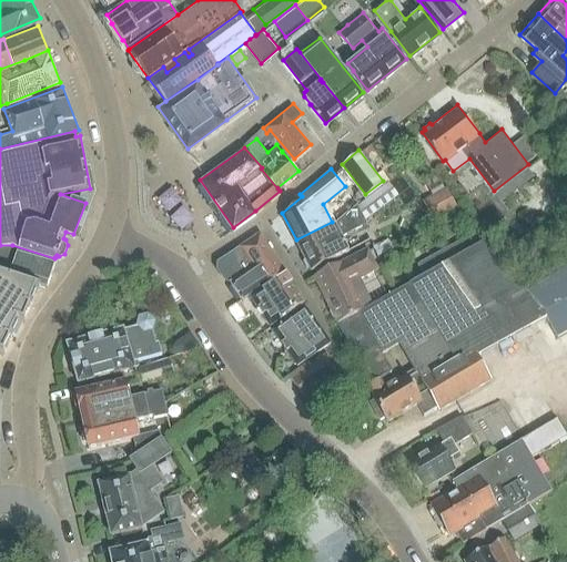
[(459,180),(456,183),(461,191),(465,187),(459,180)]
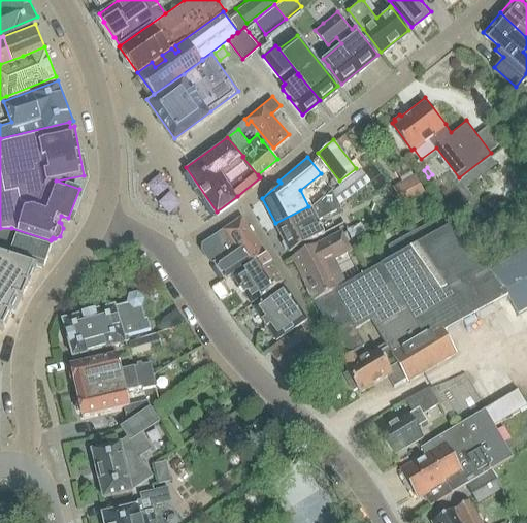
[(342,200),(366,182),(356,169),(332,188),(342,200)]
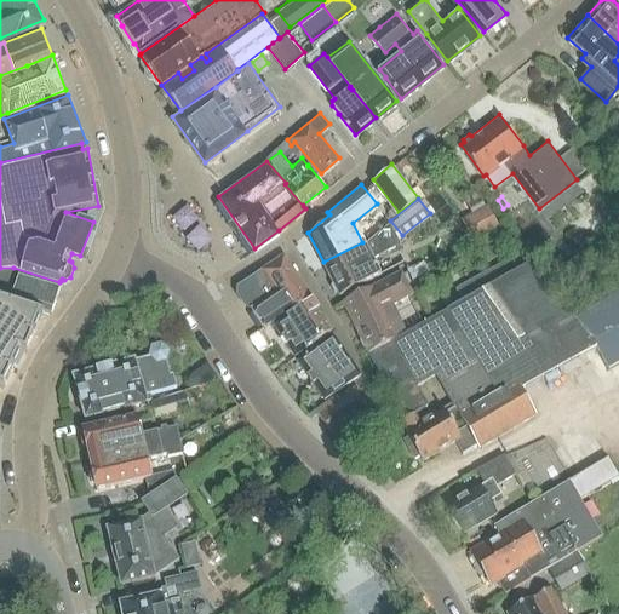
[(500,227),(487,201),(460,216),(474,240),(500,227)]
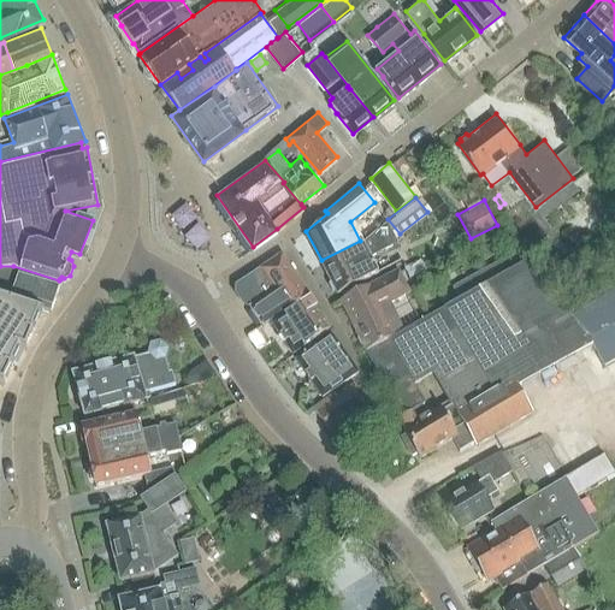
[(360,241),(321,260),(330,277),(329,280),(332,286),(336,288),(337,290),(378,270),(370,254),(398,240),(388,219),(362,240),(360,241)]
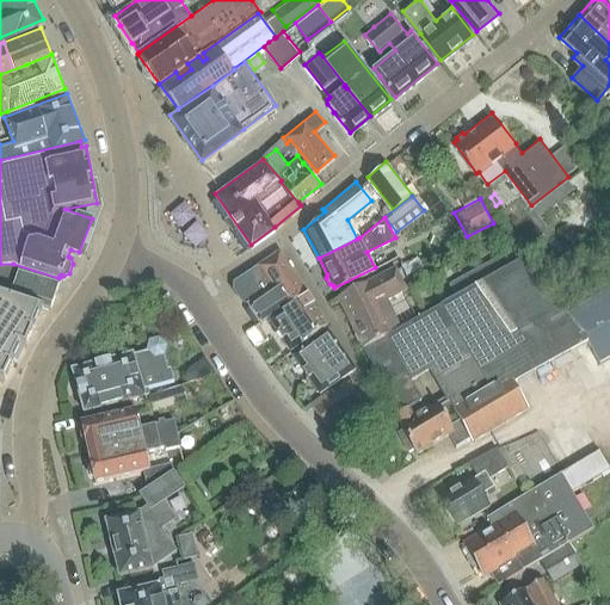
[(449,282),(456,294),(523,257),(516,244),(449,282)]
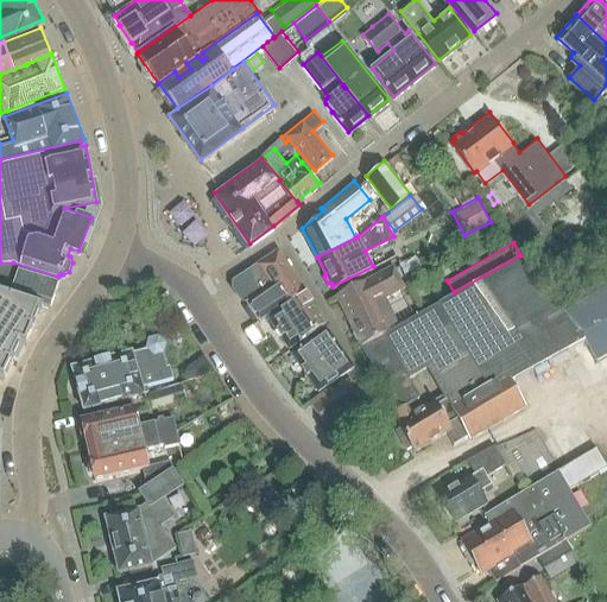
[(283,302),(284,304),(305,289),(278,247),(236,274),(252,297),(246,299),(258,317),(283,302)]
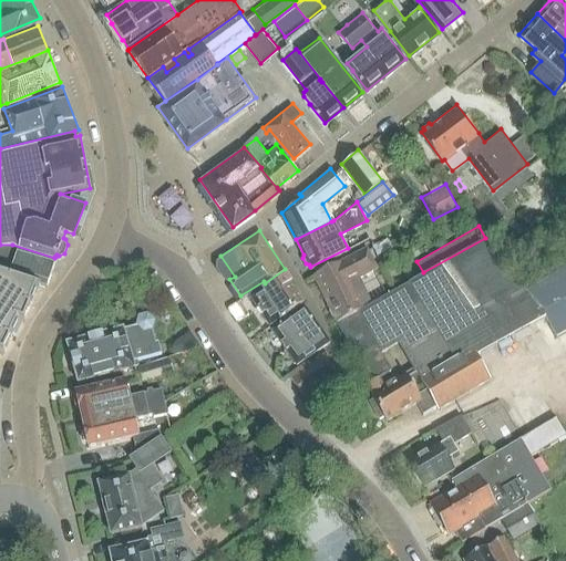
[(490,375),(475,352),(498,339),(565,301),(565,257),(521,283),(485,238),(423,272),(371,302),(337,319),(360,360),(362,359),(373,377),(367,381),(373,391),(371,392),(373,396),(369,398),(379,416),(384,414),(387,417),(421,396),(419,392),(426,387),(438,406),(490,375)]
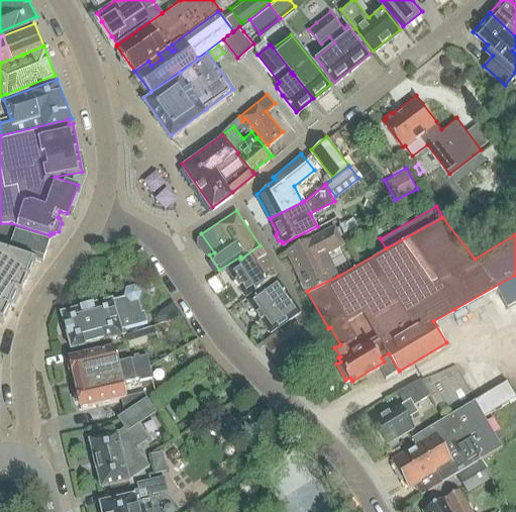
[(0,245),(34,257),(41,260),(49,235),(11,223),(0,223),(0,245)]
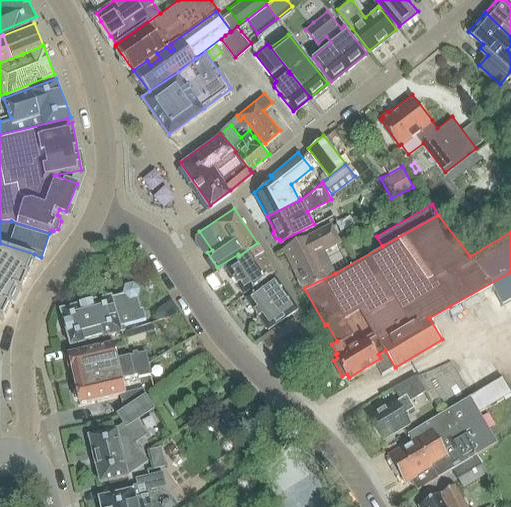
[(301,284),(304,288),(335,273),(323,248),(340,240),(331,222),(282,246),(297,275),(297,278),(299,282),(301,284)]
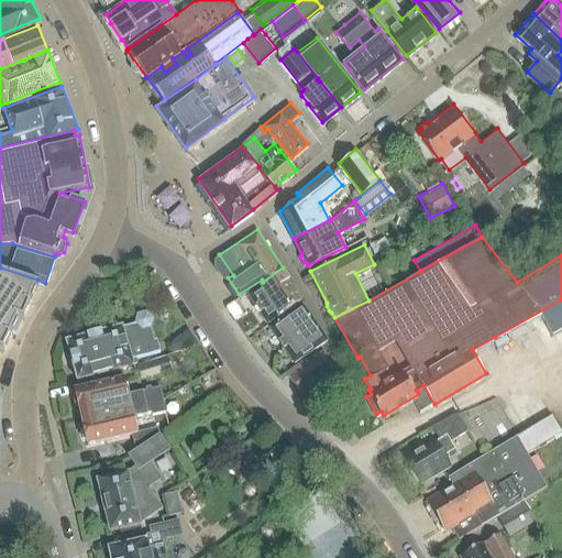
[(37,281),(37,280),(0,267),(0,307),(19,316),(23,318),(37,281)]
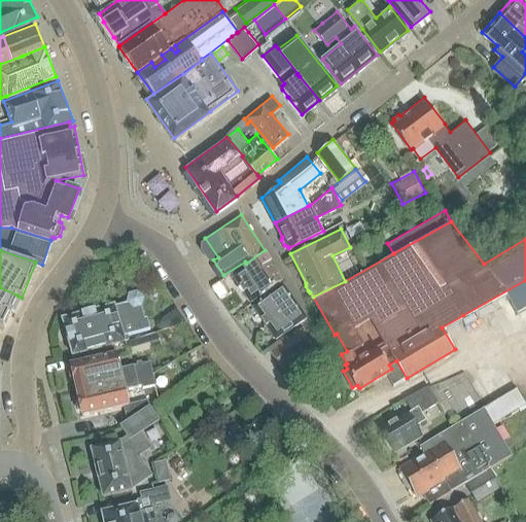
[(265,250),(246,264),(233,273),(250,301),(282,277),(265,250)]
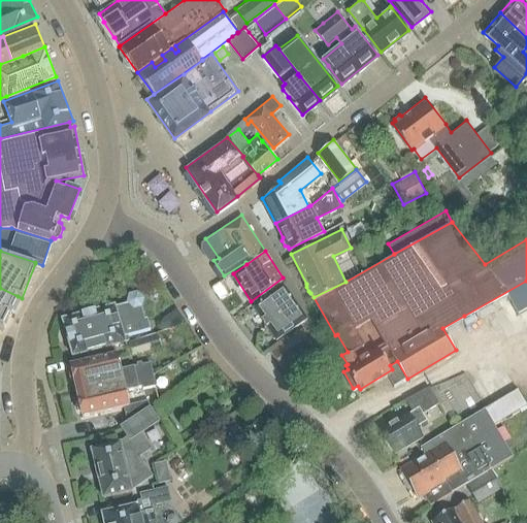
[(253,304),(268,326),(276,337),(307,316),(284,282),(253,304)]
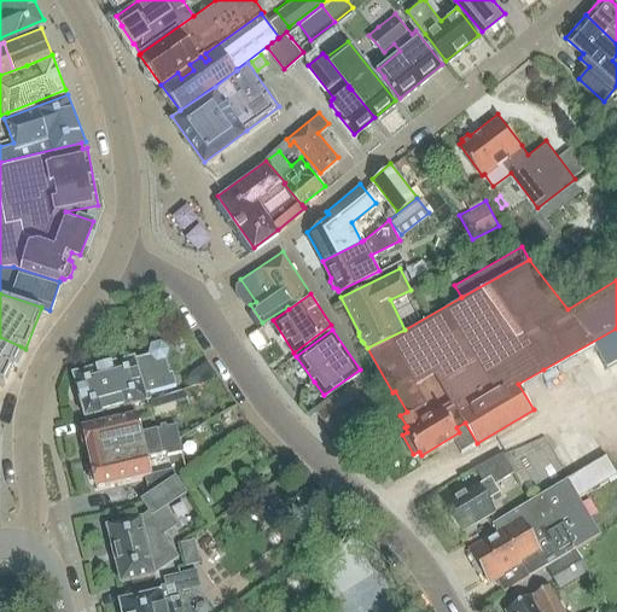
[(0,382),(3,383),(4,382),(21,347),(0,337),(0,382)]
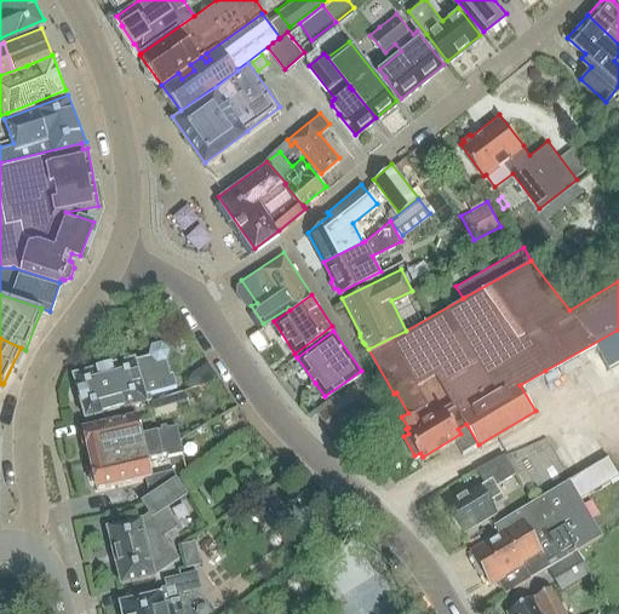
[(145,397),(144,391),(177,384),(173,371),(171,371),(167,356),(168,348),(161,340),(152,343),(149,351),(135,356),(135,355),(73,372),(85,414),(145,397)]
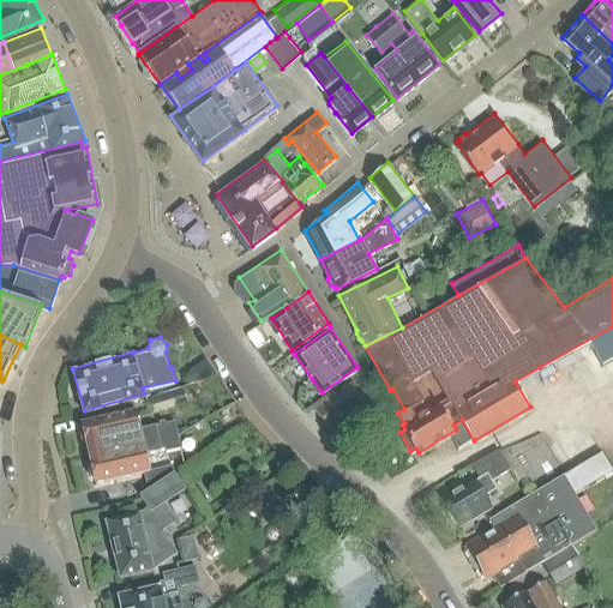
[(197,379),(198,379),(215,373),(217,372),(205,356),(188,367),(196,378),(197,379)]
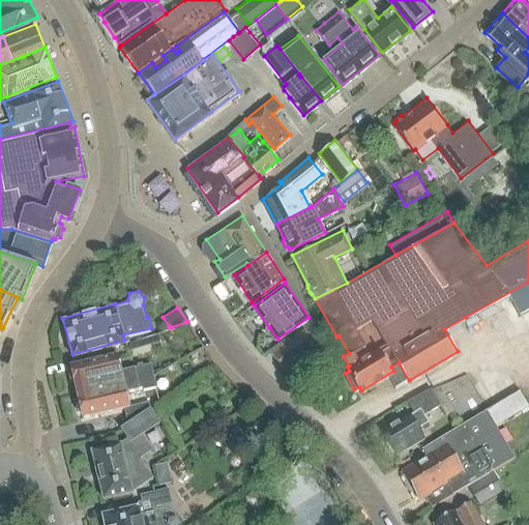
[(314,366),(317,362),(316,356),(310,349),(317,344),(304,327),(290,338),(288,334),(269,347),(283,367),(294,380),(314,366)]
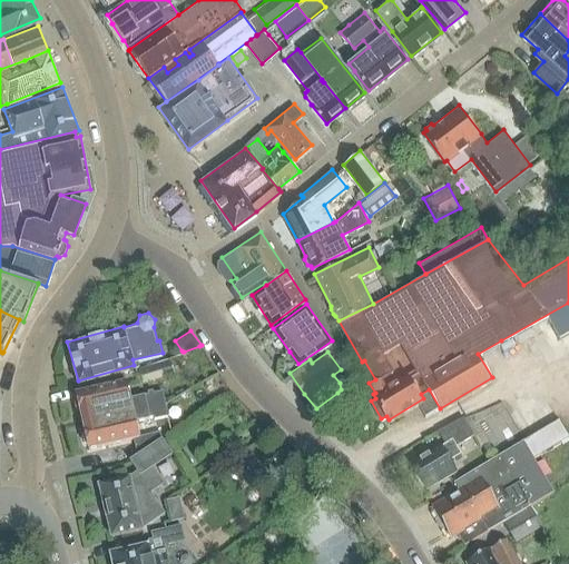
[(175,370),(169,356),(148,363),(153,377),(175,370)]
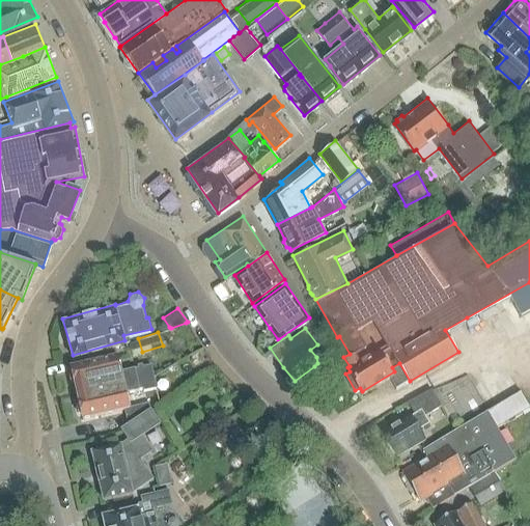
[(75,381),(77,390),(154,371),(151,361),(142,363),(142,361),(138,362),(138,364),(134,365),(120,368),(117,353),(71,364),(72,368),(70,371),(71,378),(74,381),(75,381)]
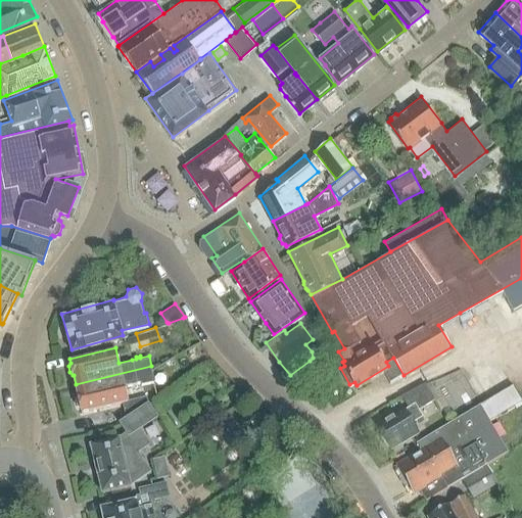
[(119,421),(149,402),(147,398),(146,392),(127,397),(124,383),(137,380),(141,379),(141,381),(154,378),(151,366),(76,384),(78,393),(76,397),(77,404),(80,406),(81,406),(82,410),(123,399),(126,415),(119,420),(119,421)]
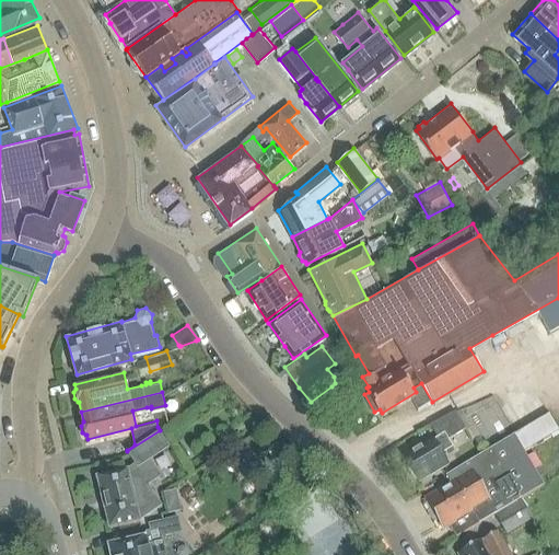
[(447,437),(465,426),(454,408),(430,421),(438,435),(434,437),(433,436),(403,453),(410,465),(409,469),(412,474),(416,475),(418,478),(449,460),(442,450),(452,443),(447,437)]
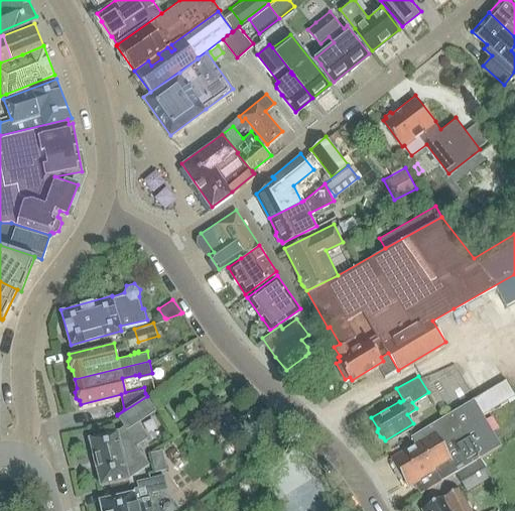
[(506,378),(453,409),(411,434),(415,442),(392,456),(408,484),(413,480),(420,491),(501,443),(483,412),(514,393),(506,378)]
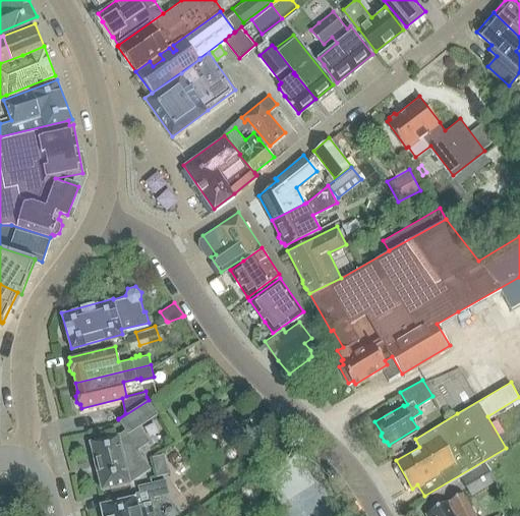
[(130,480),(141,477),(140,473),(151,466),(138,448),(151,440),(140,424),(158,413),(149,400),(118,419),(124,428),(117,435),(91,441),(102,488),(130,480)]
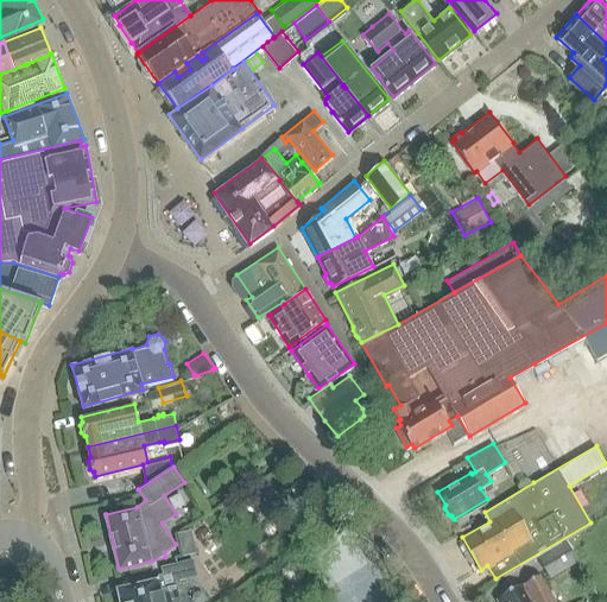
[(190,527),(178,531),(183,552),(196,550),(190,527)]
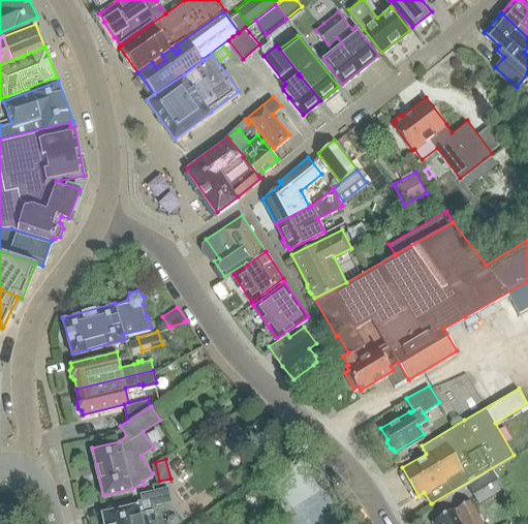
[(503,487),(493,468),(468,484),(478,501),(503,487)]
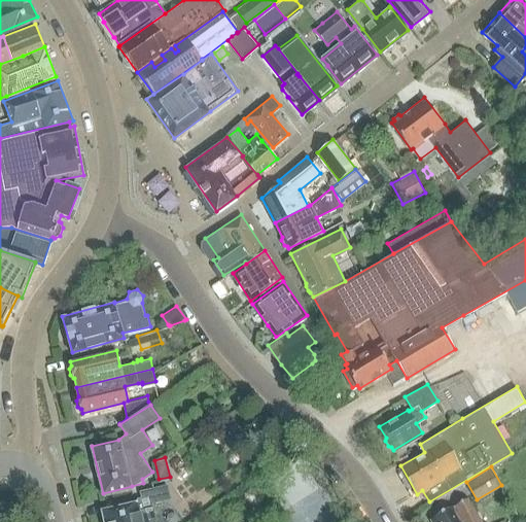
[(171,496),(168,483),(140,489),(142,499),(101,509),(104,521),(155,521),(151,501),(171,496)]
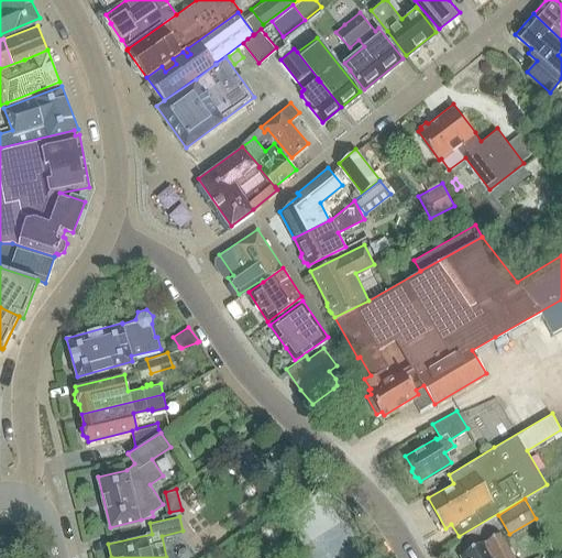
[(262,524),(262,531),(267,534),(275,534),(282,531),(282,524),(276,521),(268,521),(262,524)]
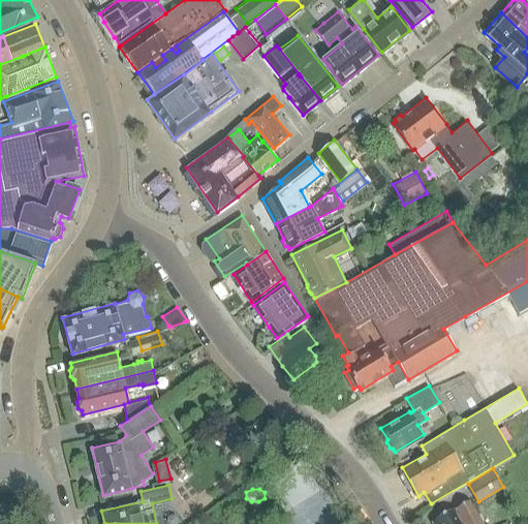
[(318,498),(280,523),(323,523),(332,520),(318,498)]
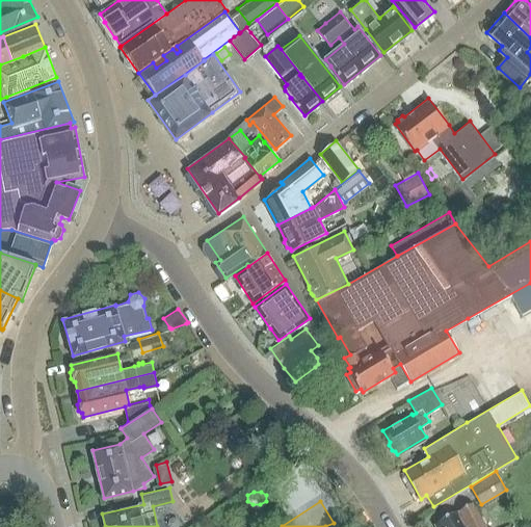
[(486,526),(472,501),(435,523),(436,526),(486,526)]
